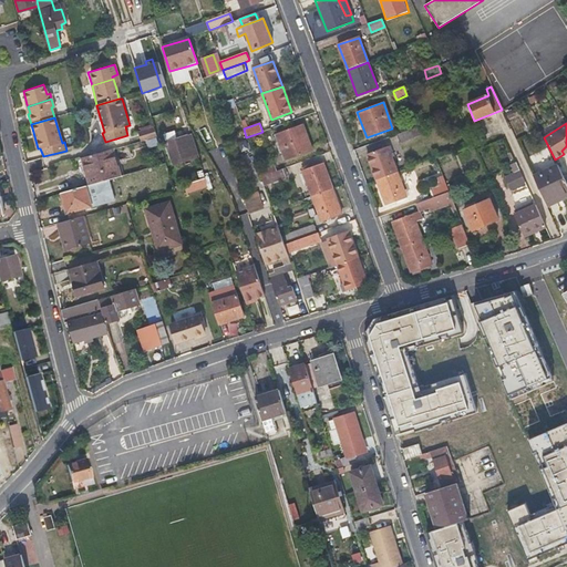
[(302,124),(276,133),(286,160),(312,150),(302,124)]
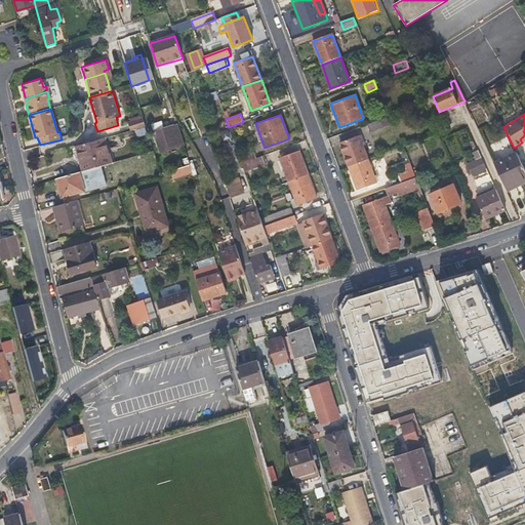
[(128,122),(130,130),(138,127),(145,126),(143,118),(128,122)]
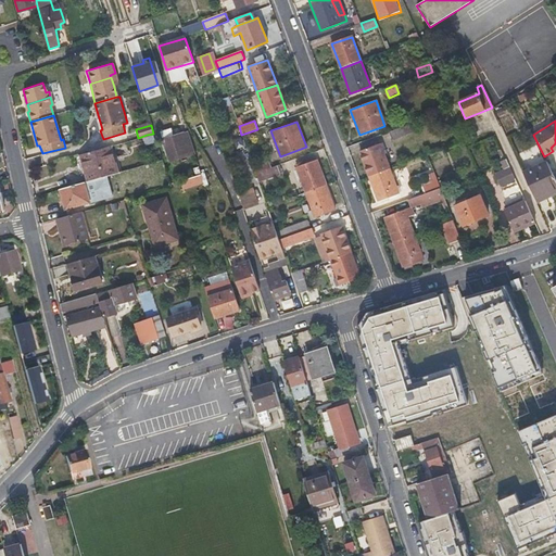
[(172,128),(161,131),(163,139),(174,135),(172,128)]
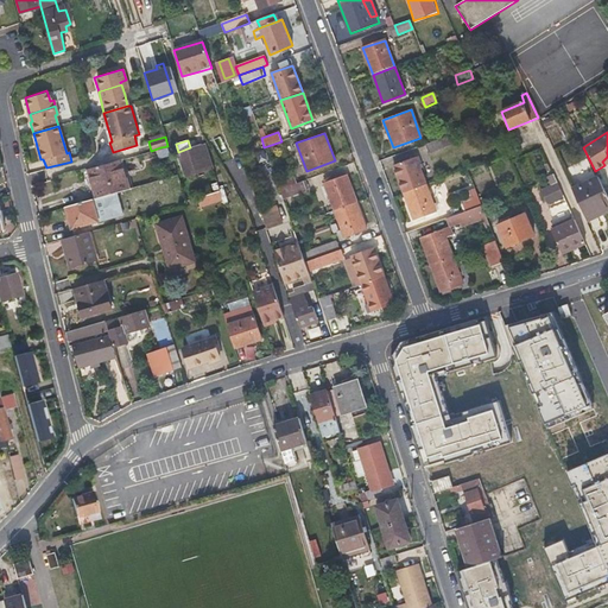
[(438,141),(426,145),(429,154),(442,150),(442,149),(438,141)]
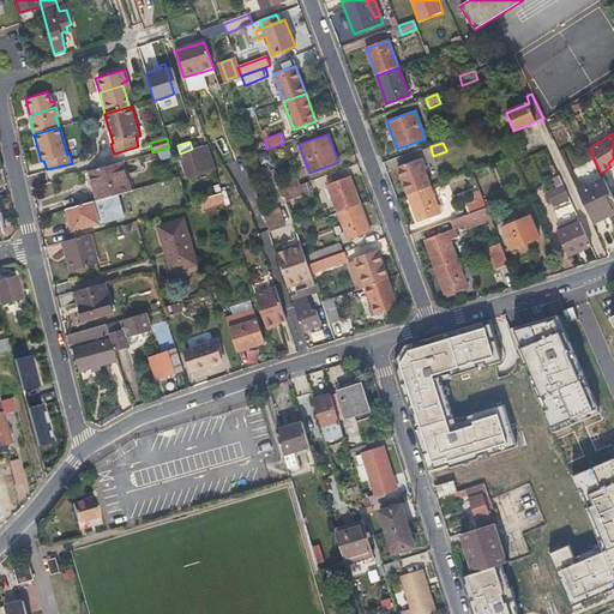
[(216,175),(205,145),(192,149),(180,154),(190,184),(216,175)]
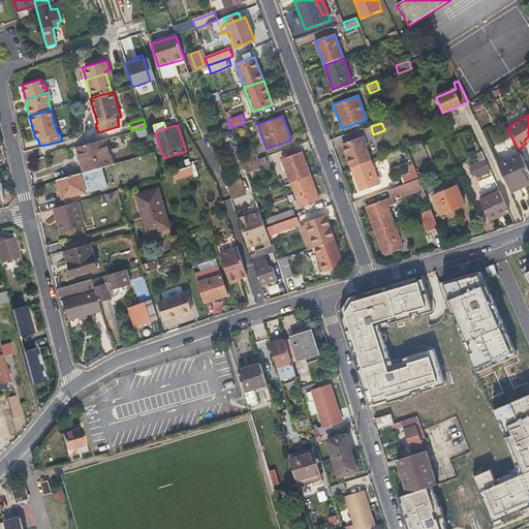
[(143,135),(148,133),(146,127),(139,128),(143,135)]
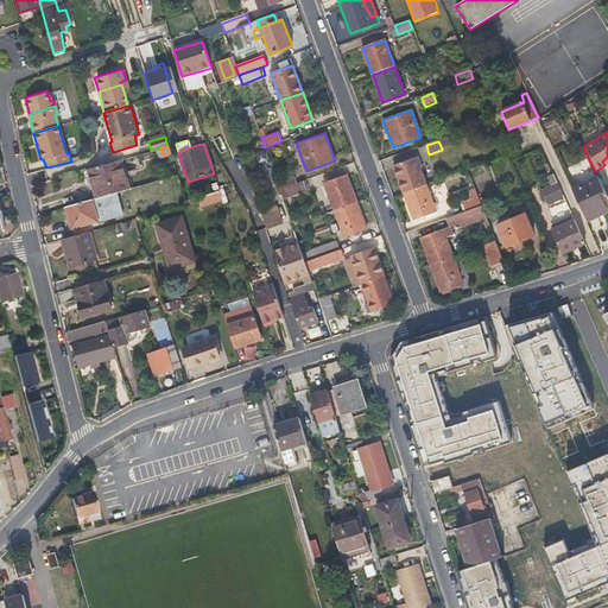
[(121,159),(90,169),(99,198),(130,189),(121,159)]
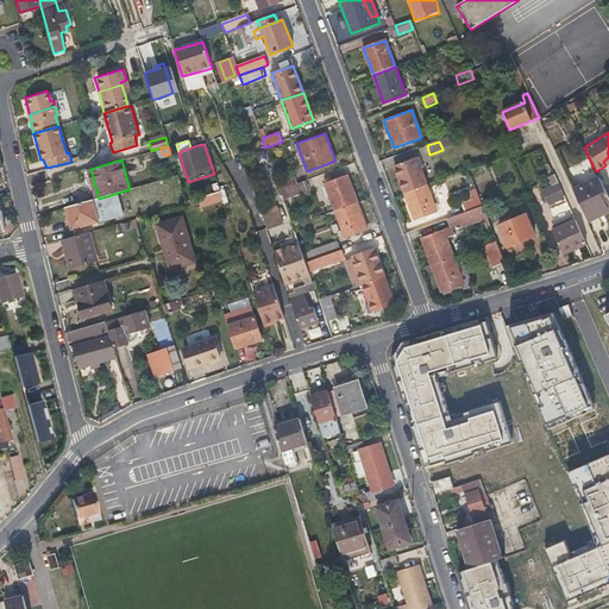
[(395,168),(406,194),(427,186),(416,159),(395,168)]
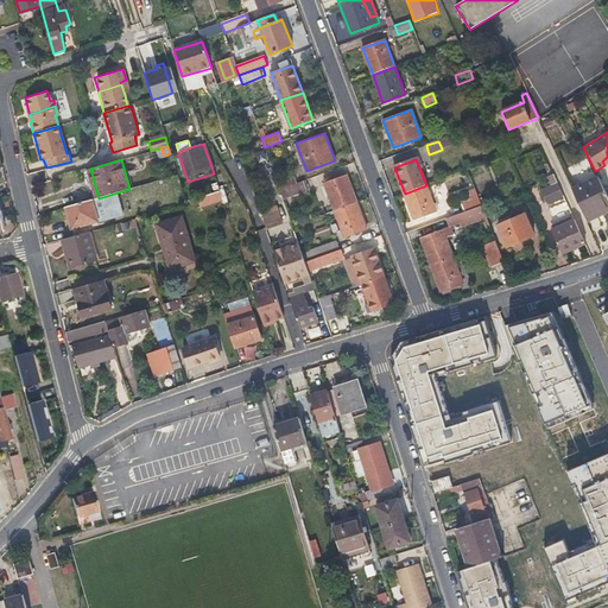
[(557,184),(551,172),(545,176),(551,188),(557,184)]
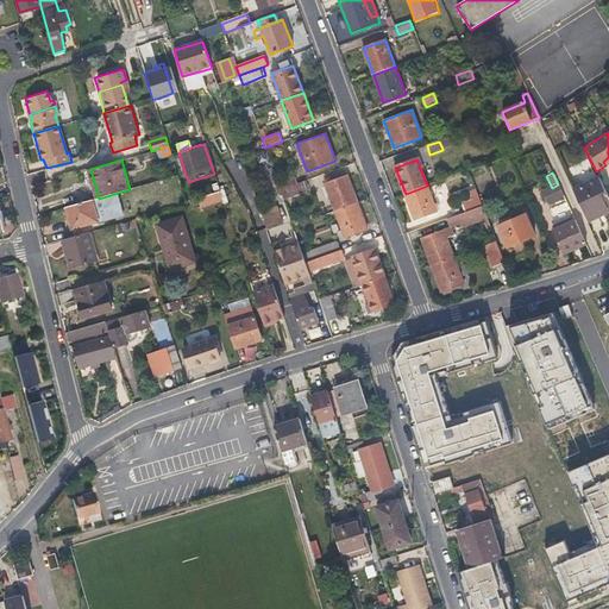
[(294,174),(276,181),(280,190),(297,183),(294,174)]
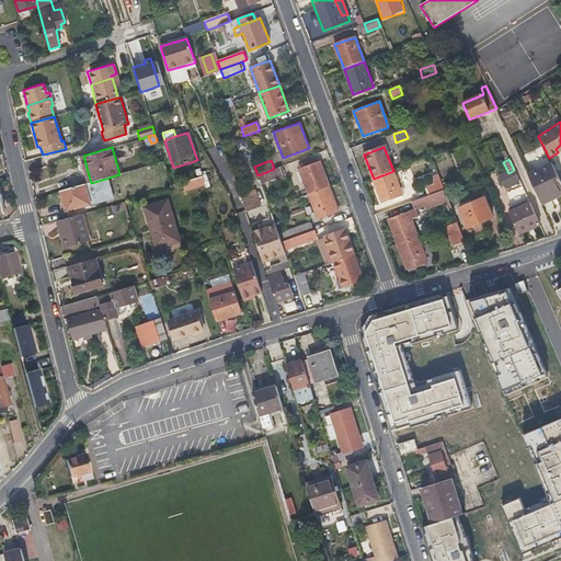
[(299,169),(308,194),(329,186),(319,161),(299,169)]
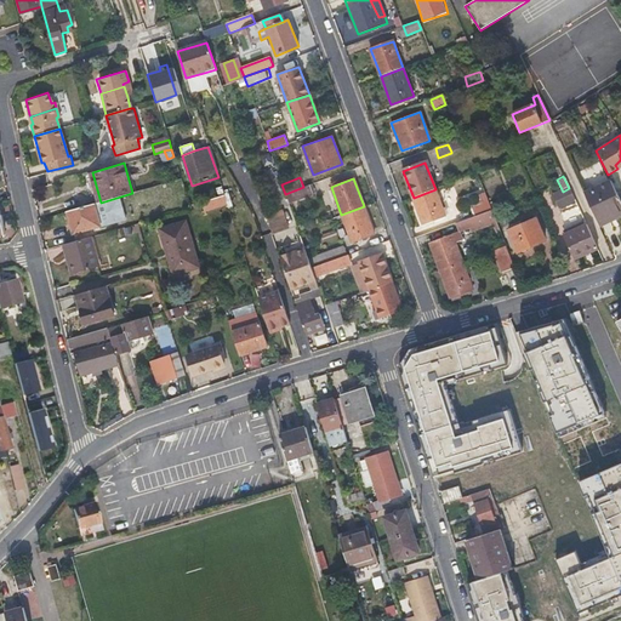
[(610,182),(584,194),(597,222),(614,215),(616,218),(620,216),(620,203),(616,194),(610,182)]
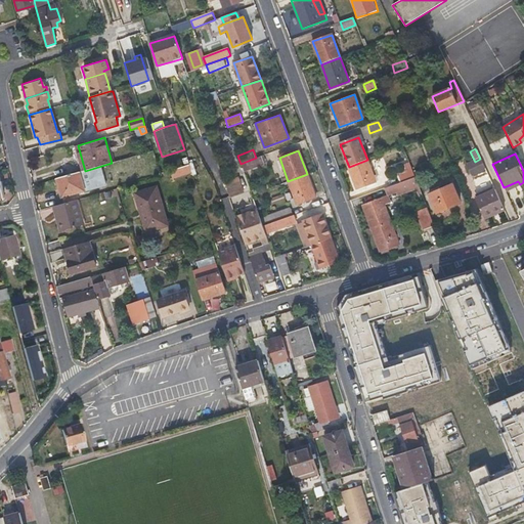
[(265,165),(262,156),(256,158),(241,164),(244,172),(265,165)]
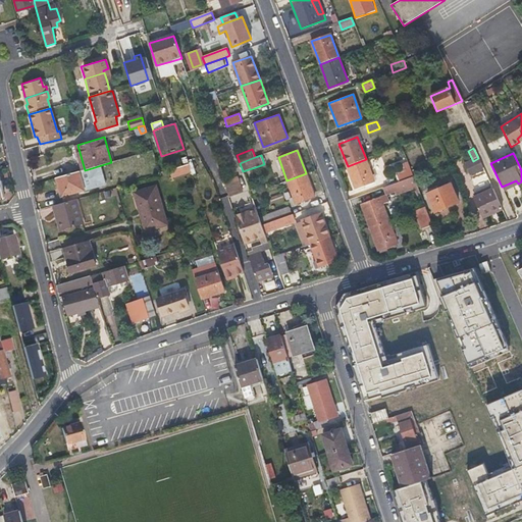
[(473,161),(464,164),(470,176),(483,169),(478,158),(473,161)]
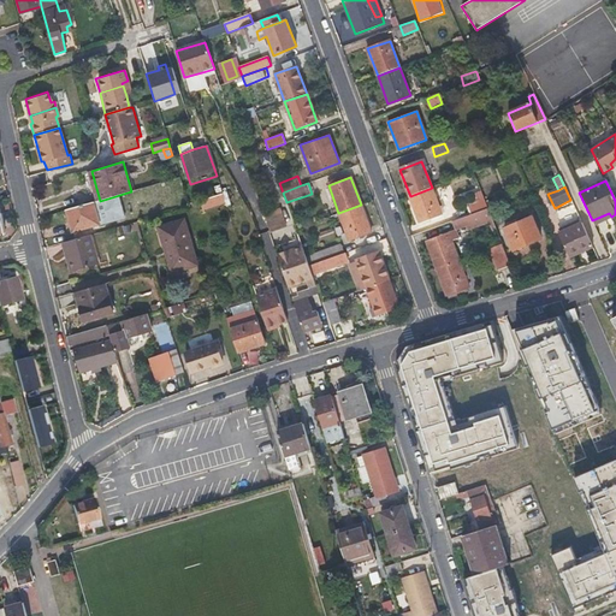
[(432,188),(410,196),(420,224),(442,215),(432,188)]
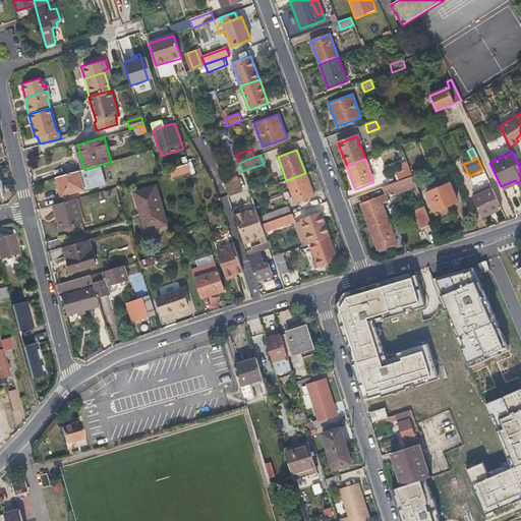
[(170,182),(191,175),(187,162),(182,164),(159,173),(160,175),(169,204),(178,200),(174,187),(172,188),(170,182)]
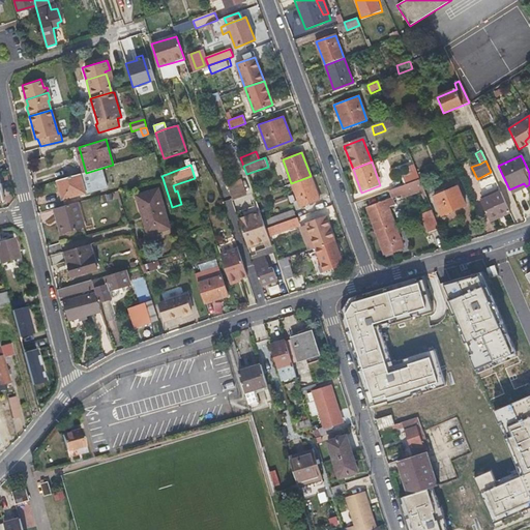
[(79,175),(56,181),(61,199),(84,193),(79,175)]
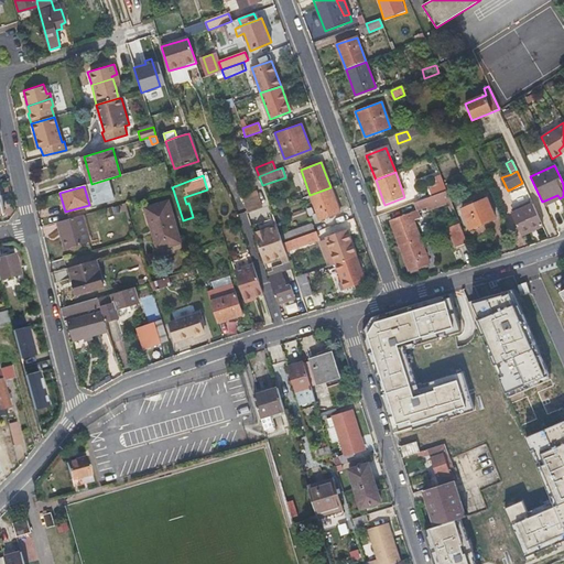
[(331,187),(310,195),(320,221),(340,214),(331,187)]
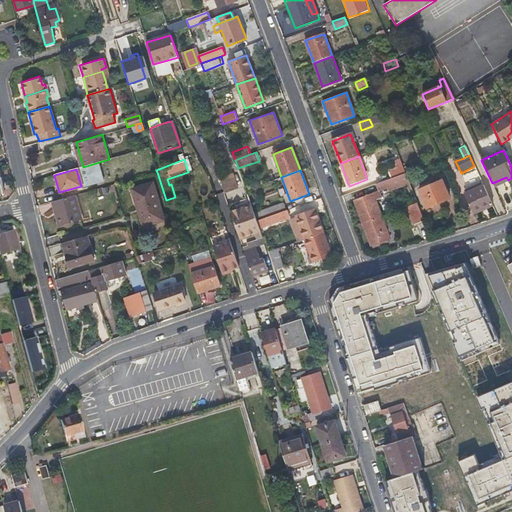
[(395,186),(396,189),(409,184),(405,173),(392,178),(395,186)]
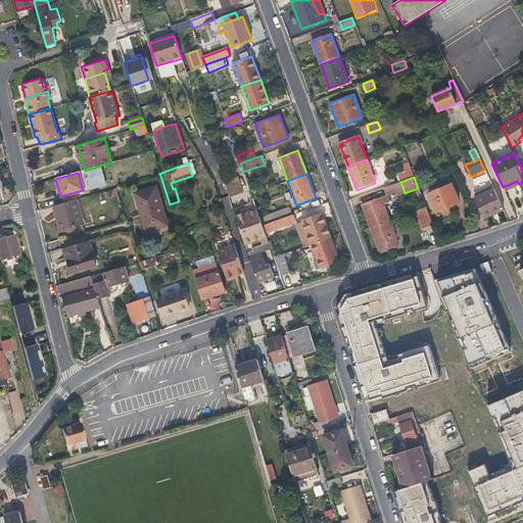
[(224,183),(228,197),(229,198),(237,195),(231,180),(224,183)]
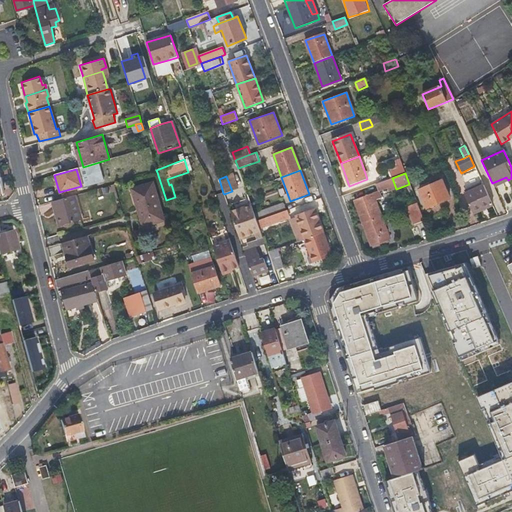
[(506,177),(492,183),(493,186),(508,180),(506,177)]
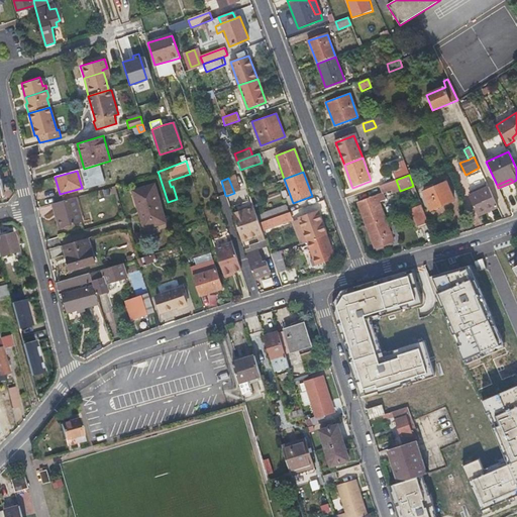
[(391,182),(380,186),(383,194),(399,188),(396,180),(391,182)]
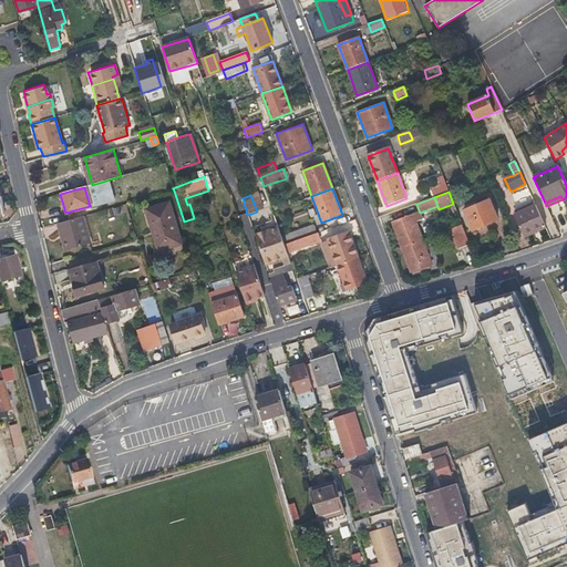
[(465,210),(473,230),(497,220),(488,200),(465,210)]
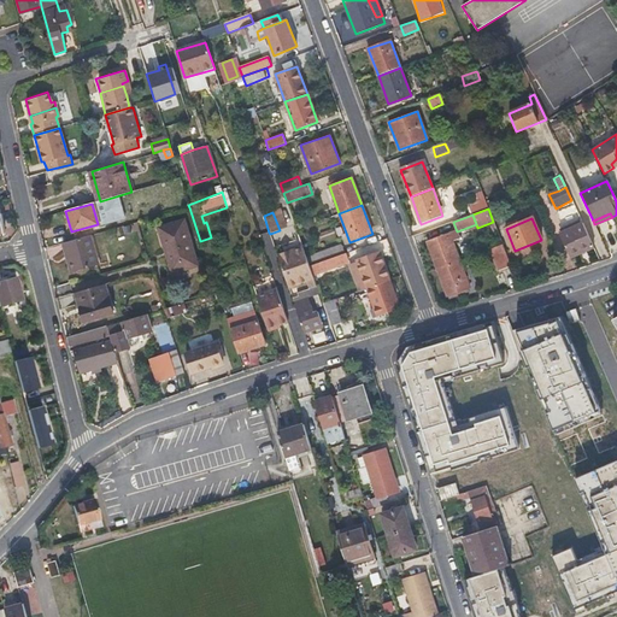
[(558,229),(560,234),(582,223),(580,219),(558,229)]
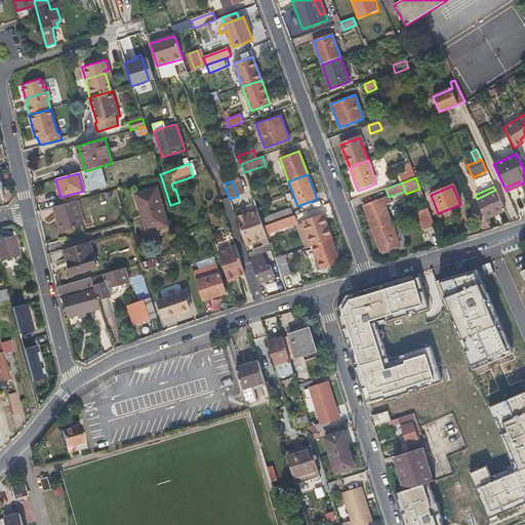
[(155,188),(133,193),(145,232),(166,226),(155,188)]
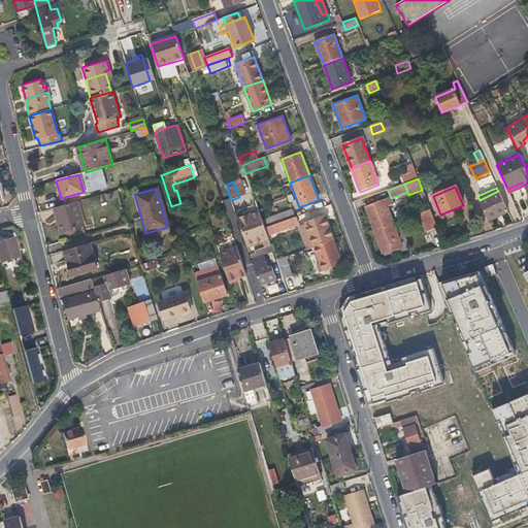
[(488,221),(507,211),(498,191),(480,200),(488,221)]
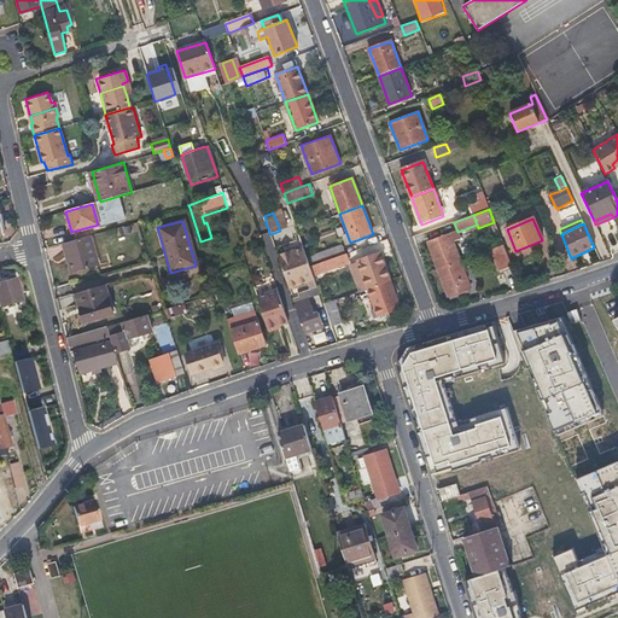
[(438,270),(460,262),(453,243),(450,234),(429,243),(438,270)]
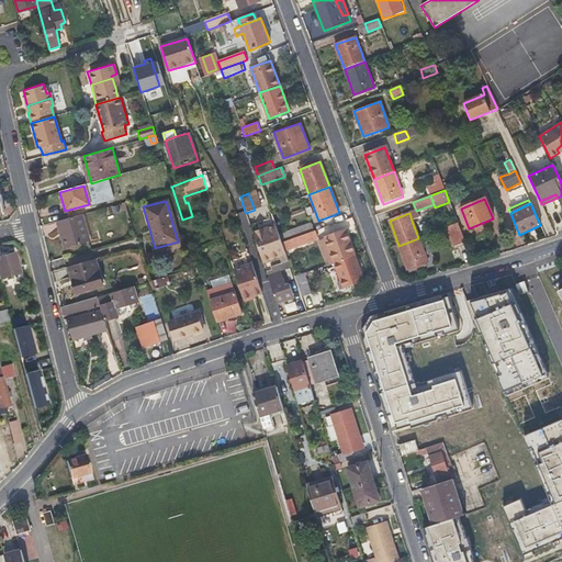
[(83,214),(59,222),(66,248),(90,242),(83,214)]
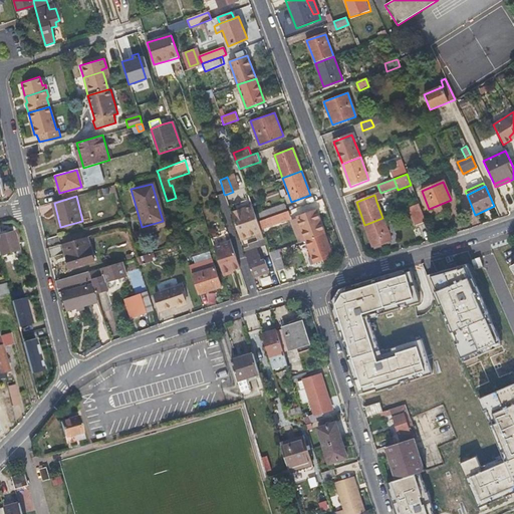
[(284,202),(269,208),(272,217),(287,211),(284,202)]
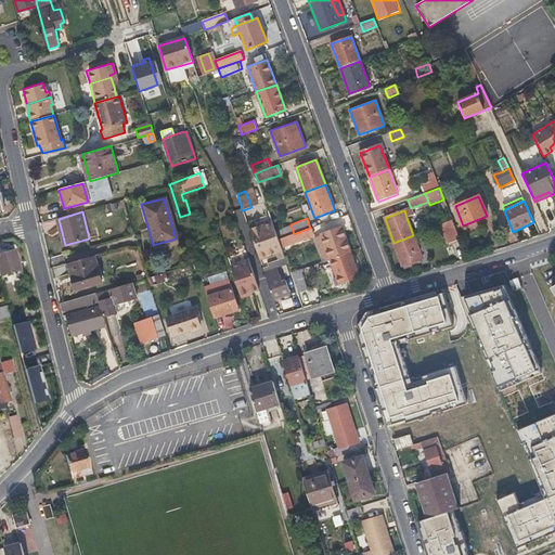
[(447,244),(460,239),(452,219),(439,224),(447,244)]
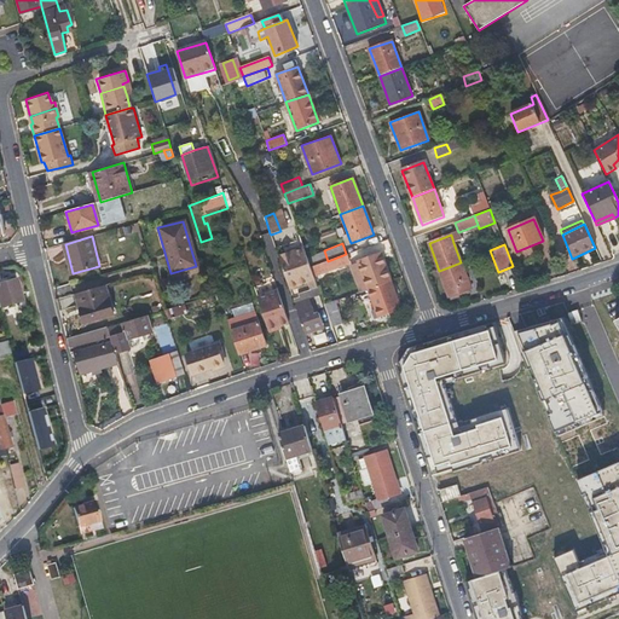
[(304,248),(298,250),(302,262),(301,264),(307,283),(310,290),(317,288),(313,278),(310,267),(306,256),(304,248)]
